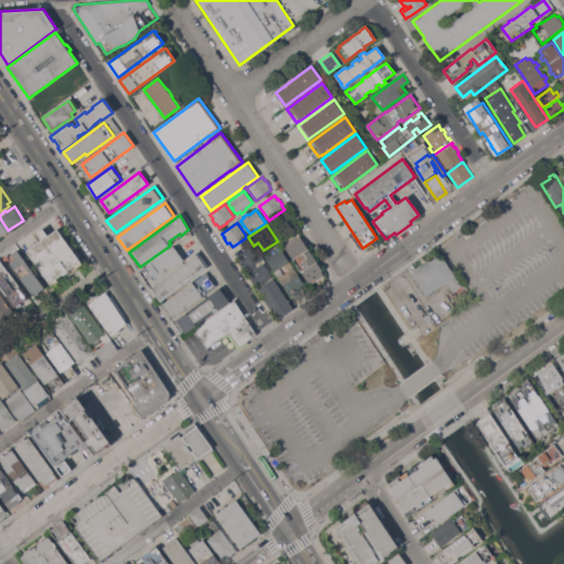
[(42,240),(40,238),(42,237),(38,231),(42,228),(47,236),(57,229),(83,263),(76,268),(74,266),(67,270),(68,271),(64,274),(63,273),(56,278),(58,281),(52,285),(26,251),(42,240)]
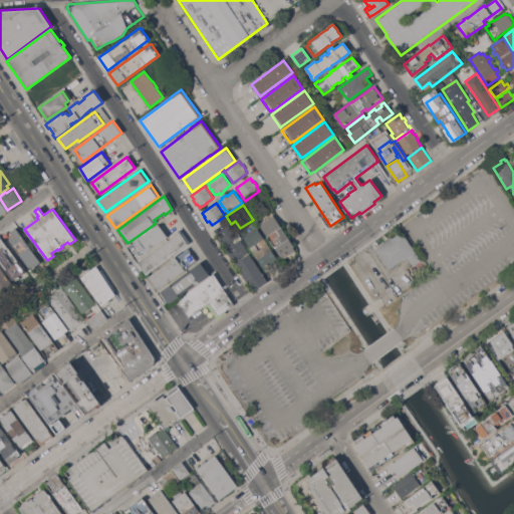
[(273,215),(294,247),(293,247),(295,250),(282,259),(260,225),(273,215)]
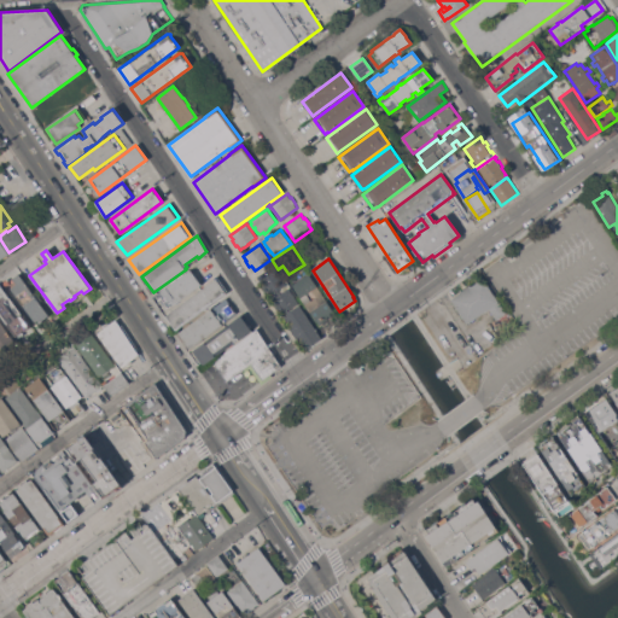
[(191,269),(202,285),(175,303),(172,298),(165,303),(157,293),(191,269)]
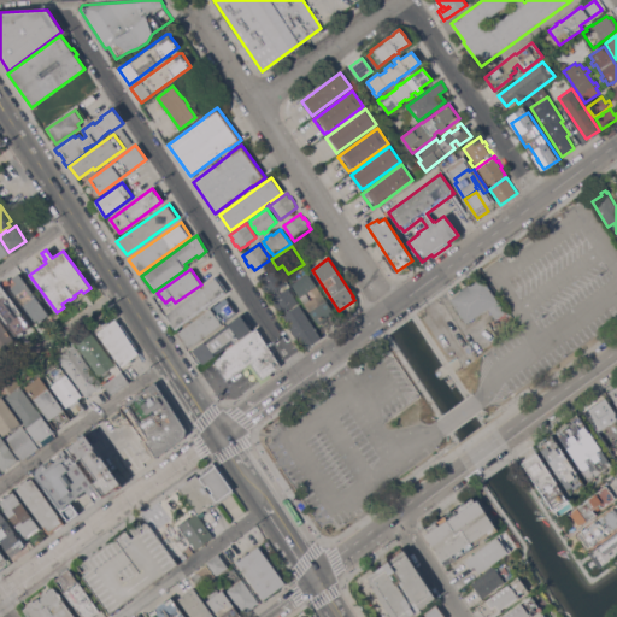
[(259,281),(276,269),(282,280),(286,285),(269,297),(265,292),(259,281)]
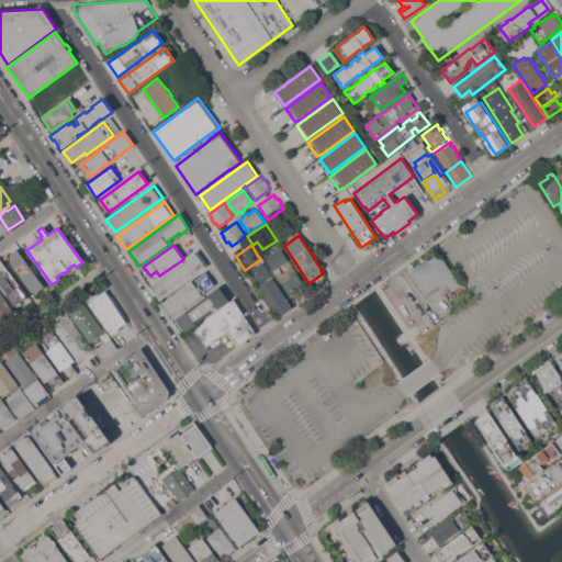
[(44,287),(35,293),(34,291),(32,292),(7,257),(17,249),(44,287)]
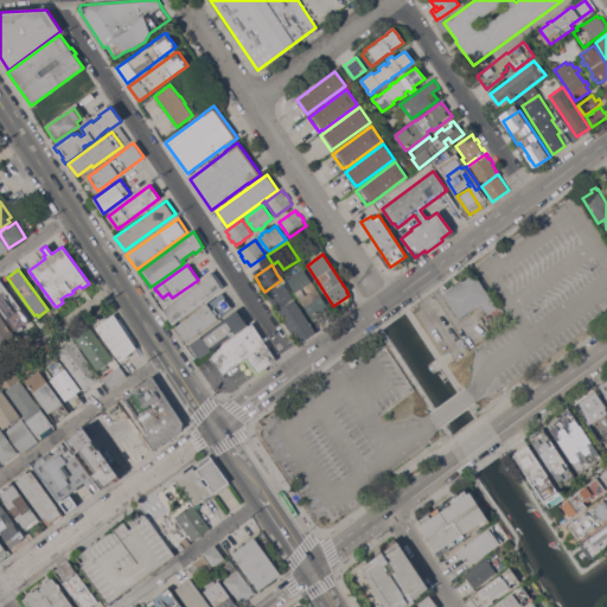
[(324,314),(314,320),(287,279),(304,269),(328,310),(323,313),(324,314)]
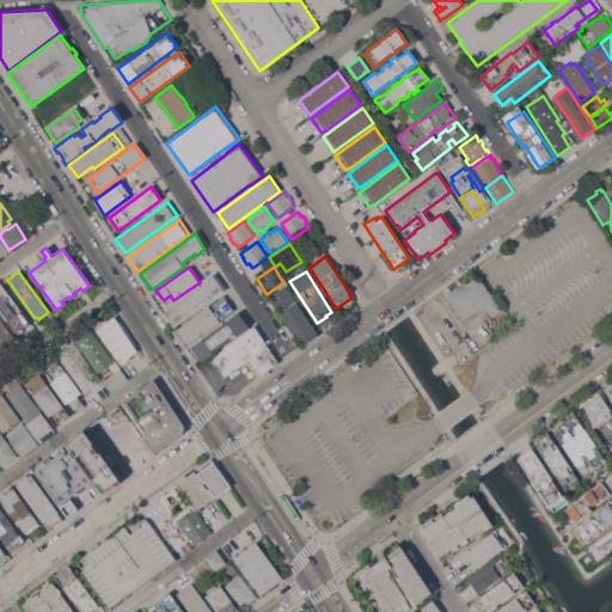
[(215,275),(226,289),(173,326),(164,312),(215,275)]
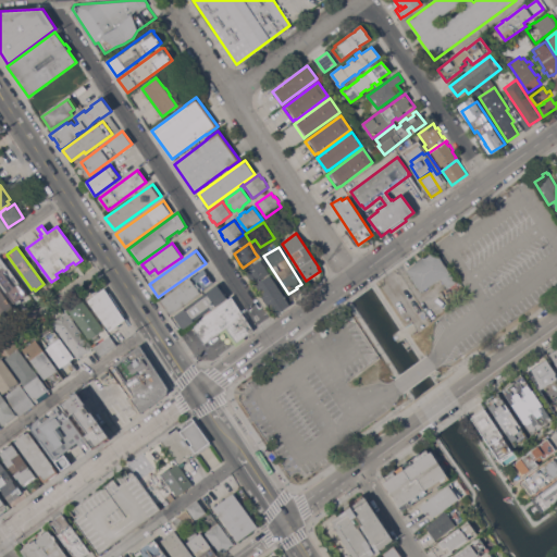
[(415,264),(415,263),(423,257),(424,258),(435,250),(448,272),(449,271),(456,282),(447,288),(441,279),(420,292),(406,270),(415,264)]
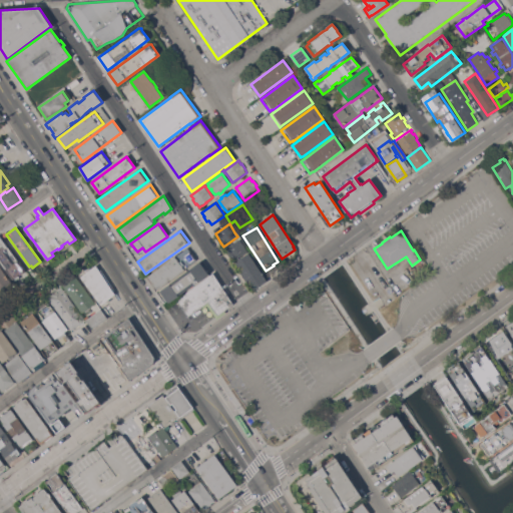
[(0,234),(26,272),(13,282),(0,263),(0,234)]
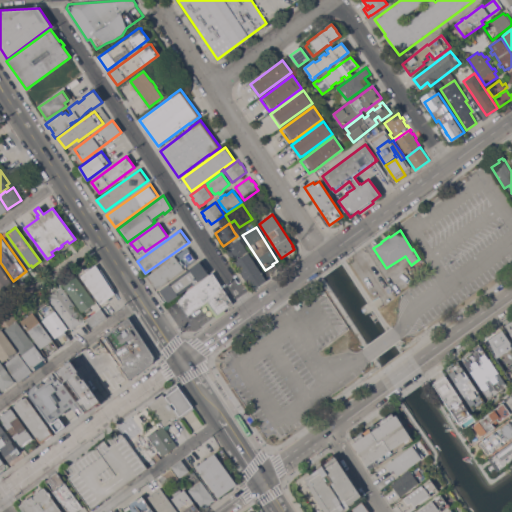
[(248,251),(233,261),(224,249),(239,239),(248,251)]
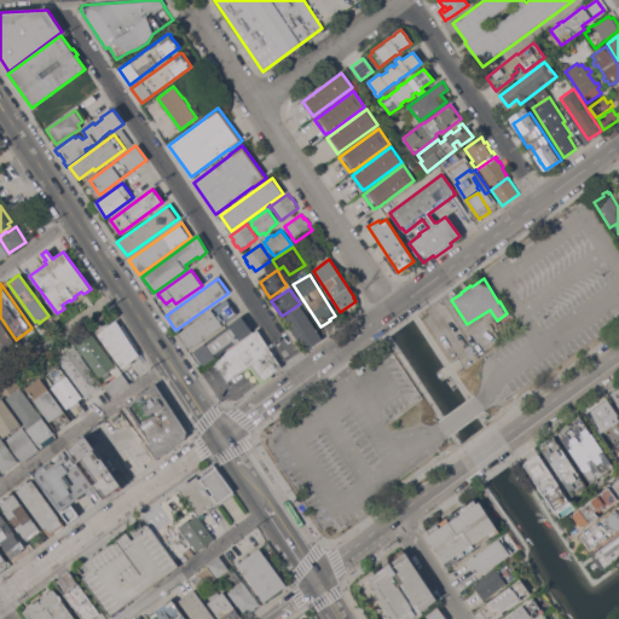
[(226,299),(236,313),(221,324),(223,325),(190,348),(179,334),(226,299)]
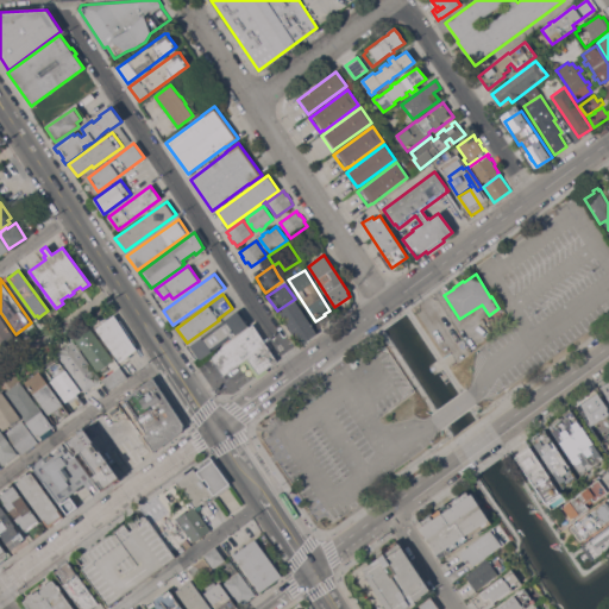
[(318,333),(301,345),(278,312),(295,300),(318,333)]
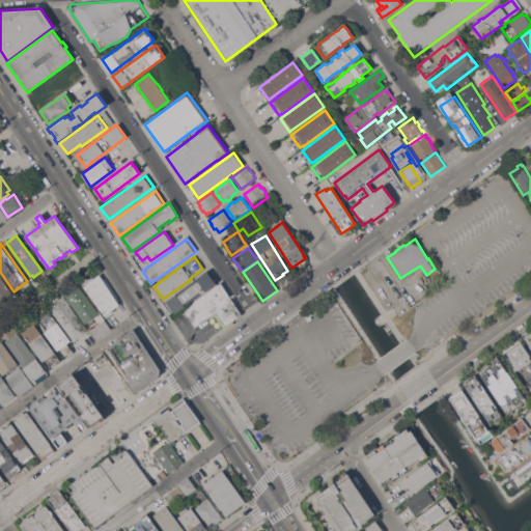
[(174,314),(165,301),(206,271),(216,283),(174,314)]
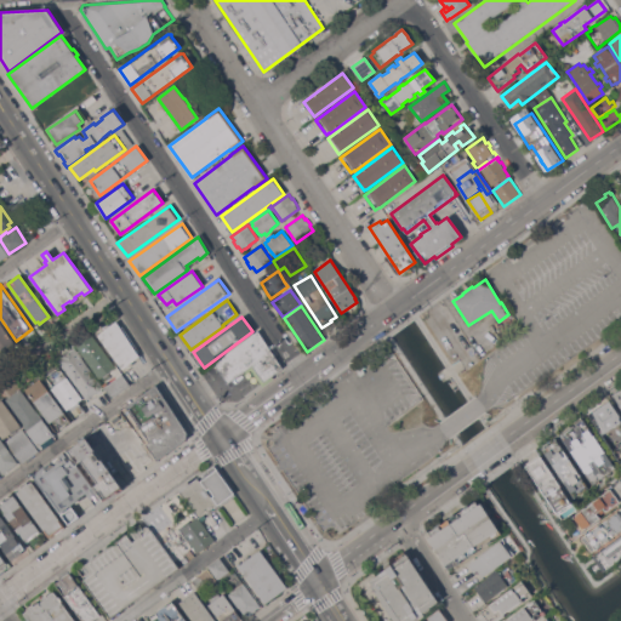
[(121,369),(98,334),(117,322),(120,326),(121,325),(144,360),(141,363),(137,358),(121,369)]
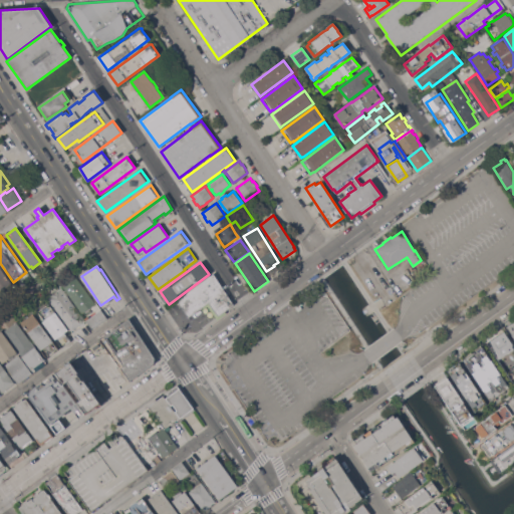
[(413,274),(409,268),(413,266),(417,271),(413,274)]
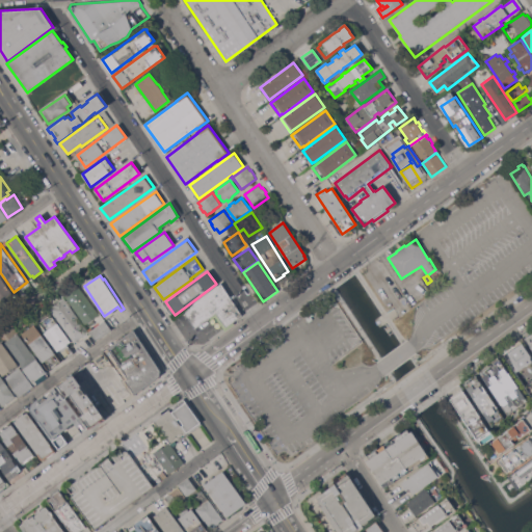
[(0,276),(12,293),(0,302),(0,276)]
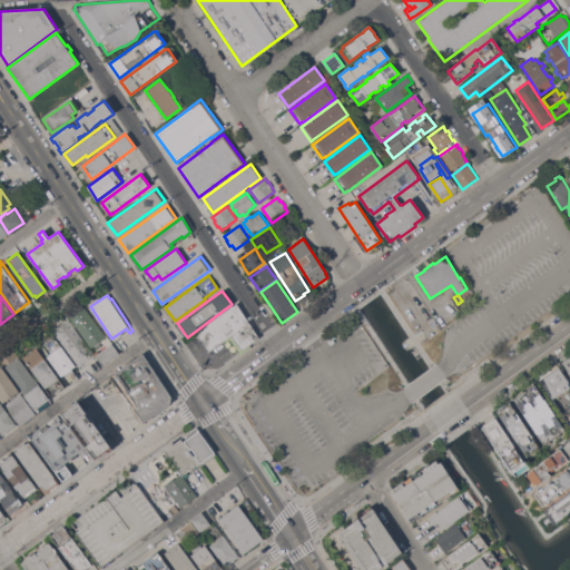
[(242,351),(234,340),(228,345),(224,340),(208,352),(196,335),(237,304),(259,337),(242,351)]
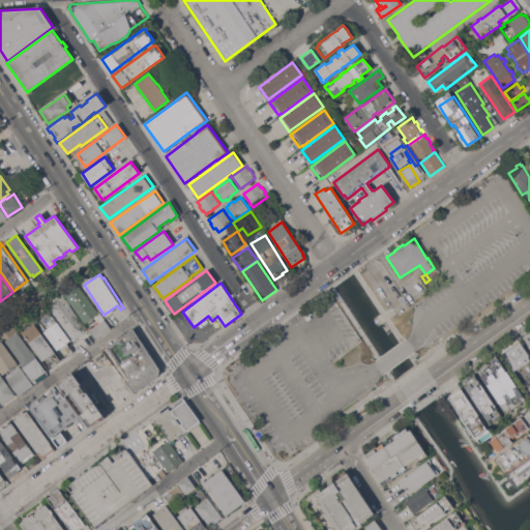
[(64,295),(79,286),(98,313),(85,323),(64,295)]
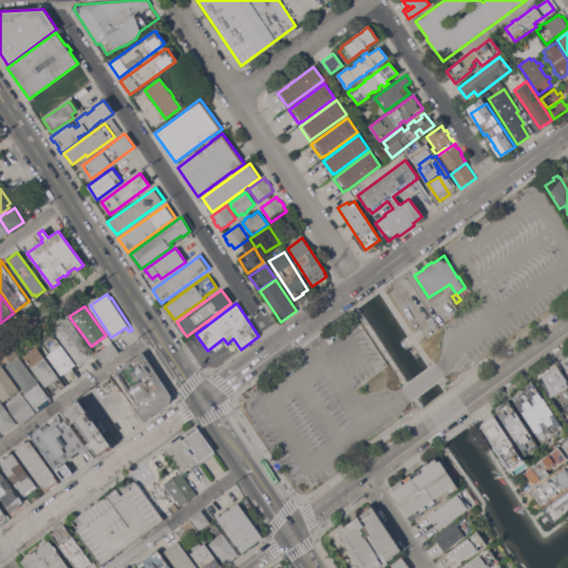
[(79,366),(52,328),(69,317),(74,326),(93,353),(93,352),(95,355),(79,366)]
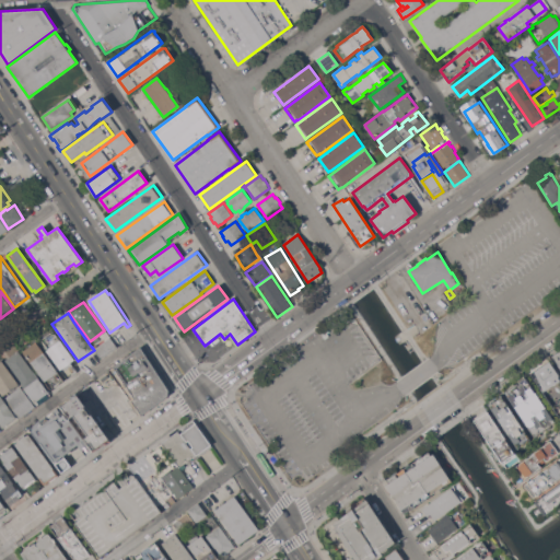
[(61,340),(60,341),(74,360),(71,362),(78,371),(68,378),(46,350),(48,349),(42,339),(54,330),(61,340)]
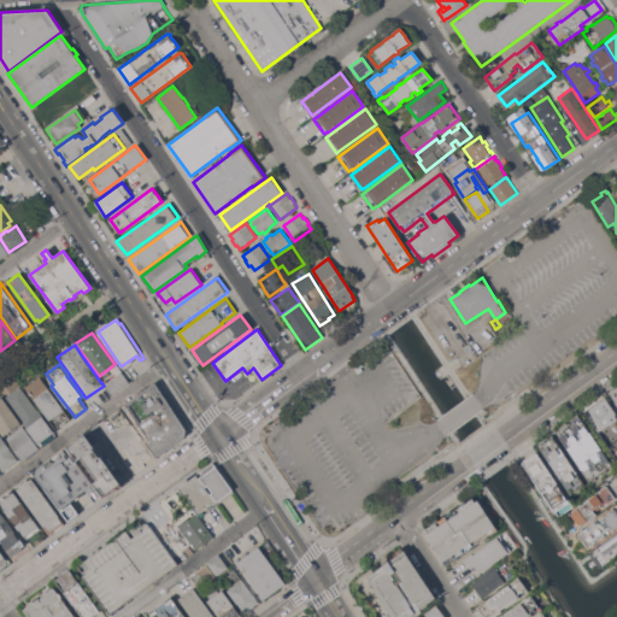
[(356,370),(354,368),(359,365),(364,371),(357,376),(353,372),(356,370)]
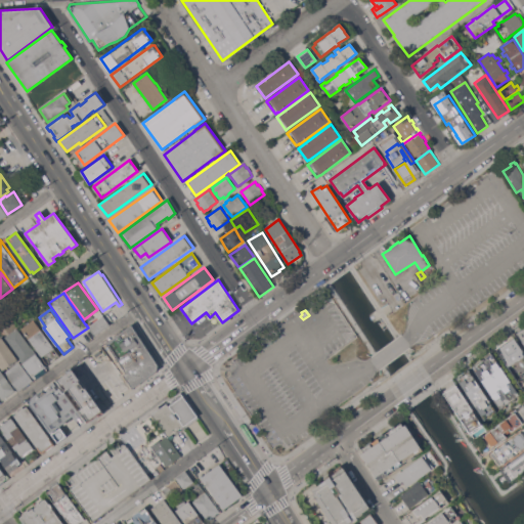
[(86,324),(89,322),(90,324),(102,315),(110,324),(94,336),(88,326),(88,328),(86,324)]
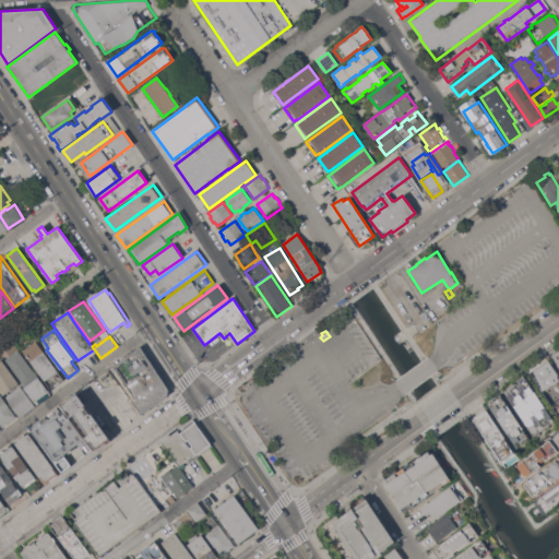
[(63,380),(50,390),(22,351),(36,341),(63,380)]
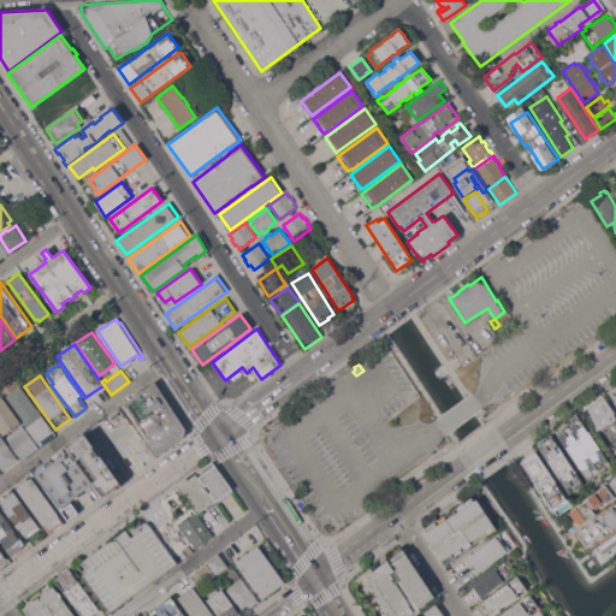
[(143,438),(132,424),(124,422),(119,426),(113,425),(107,416),(120,407),(155,381),(188,428),(187,436),(159,456),(158,455),(157,456),(154,454),(152,456),(140,440),(143,438)]
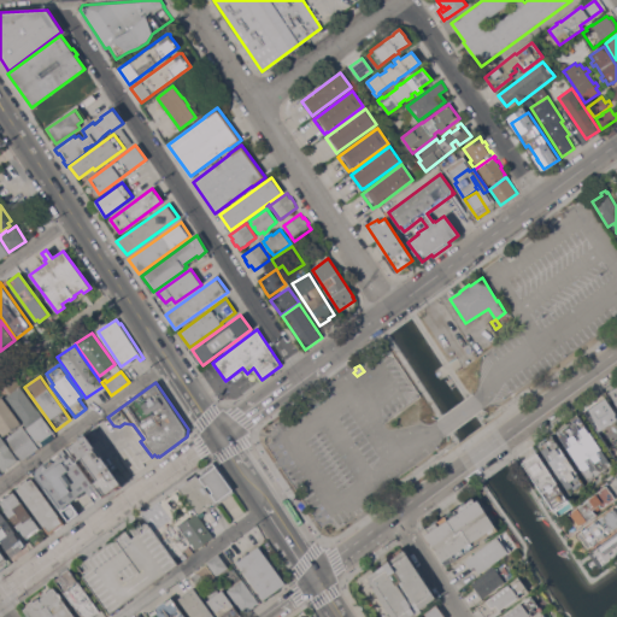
[(616,407),(616,385),(606,392),(616,407)]
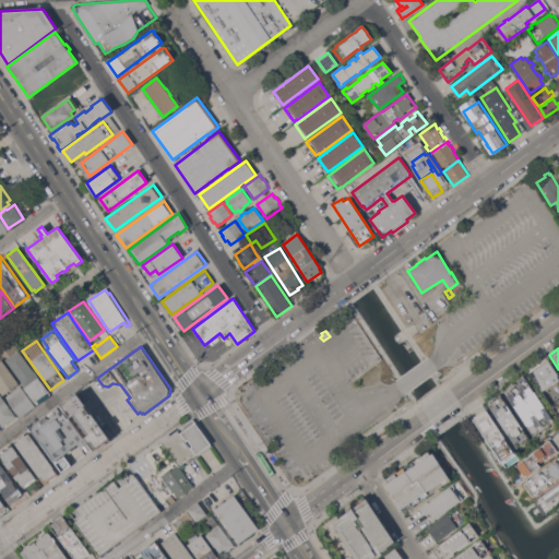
[(38,377),(49,391),(47,392),(49,394),(36,403),(4,359),(18,349),(38,377)]
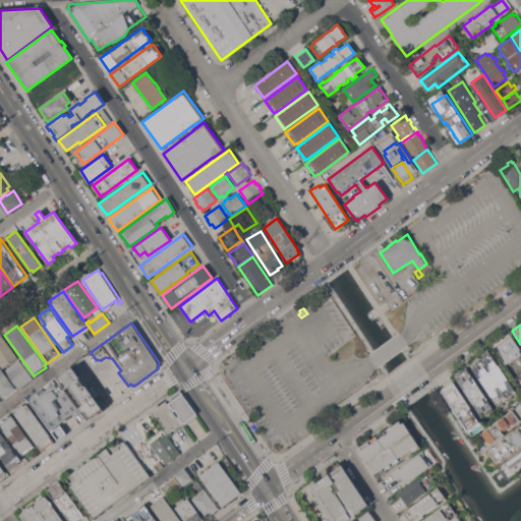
[(0,363),(0,336),(2,335),(17,357),(3,368),(0,363)]
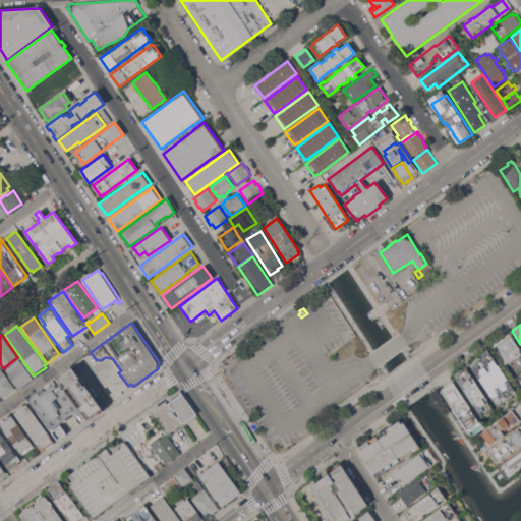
[(511,336),(520,349),(519,350),(520,353),(520,378),(510,361),(505,364),(494,347),(511,336)]
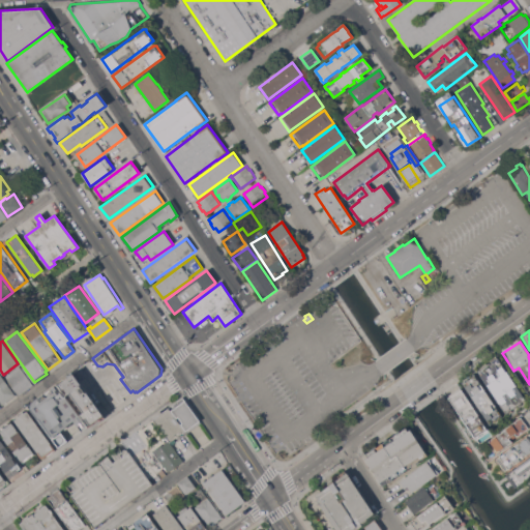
[(505,413),(477,371),(497,358),(525,401),(505,413)]
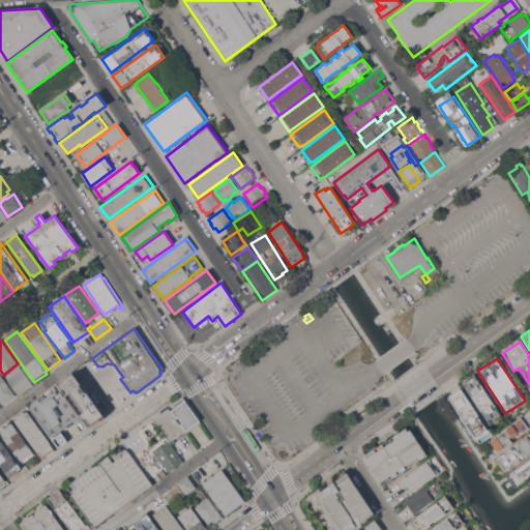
[(19,395),(4,376),(20,365),(33,384),(19,395)]
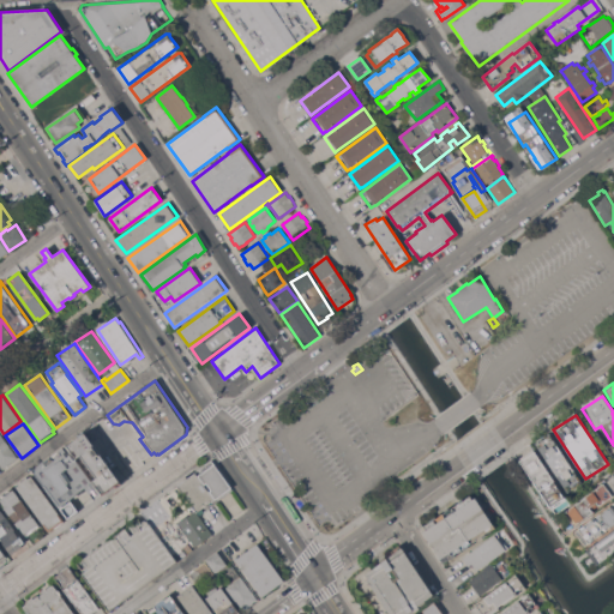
[(0,432),(18,457),(2,468),(0,464),(0,432)]
